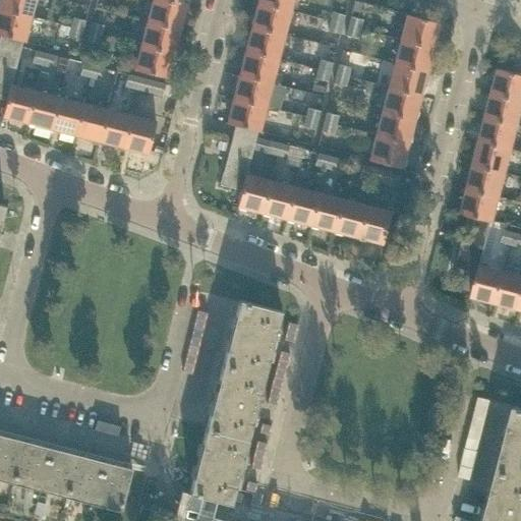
[(0,0),(0,7),(31,16),(34,0),(0,0)]
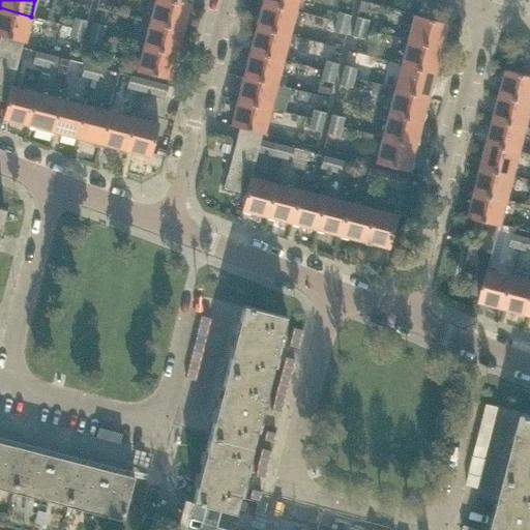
[(182,28),(188,4),(172,0),(154,0),(150,20),(182,28)]
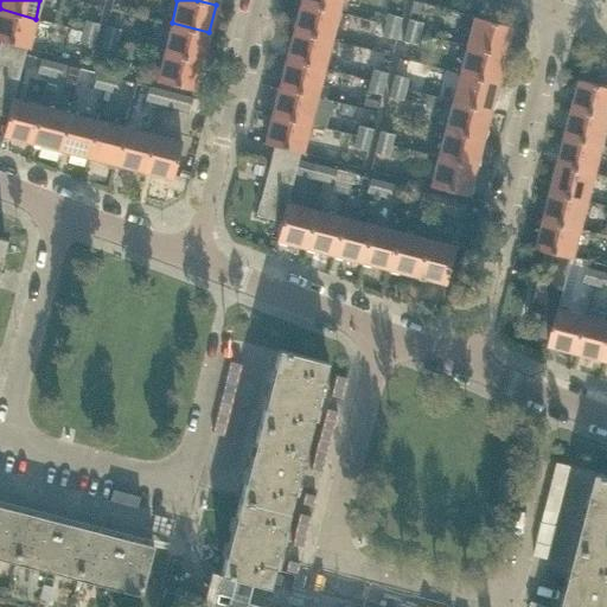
[(340,0),(300,0),(300,1),(338,11),(340,0)]
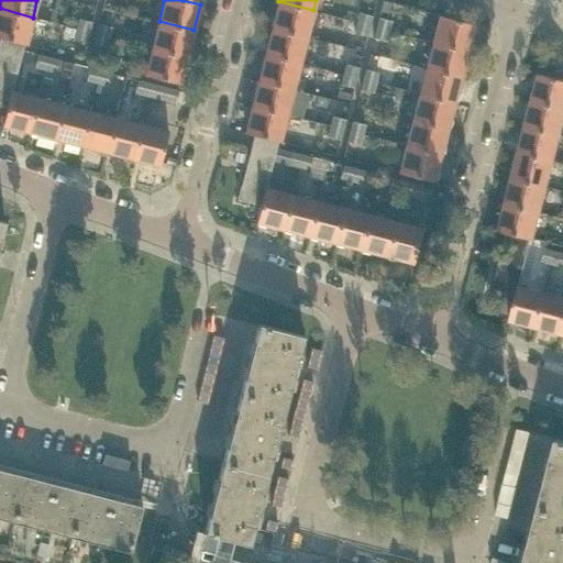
[(307,36),(313,10),(278,1),(272,28),(307,36)]
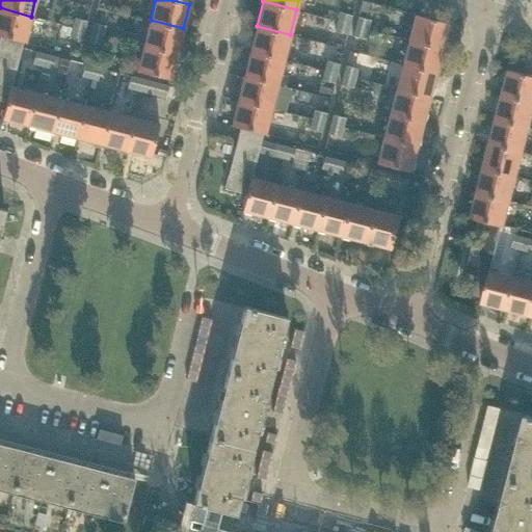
[(25,41),(31,17),(0,7),(0,34),(23,41),(25,41)]
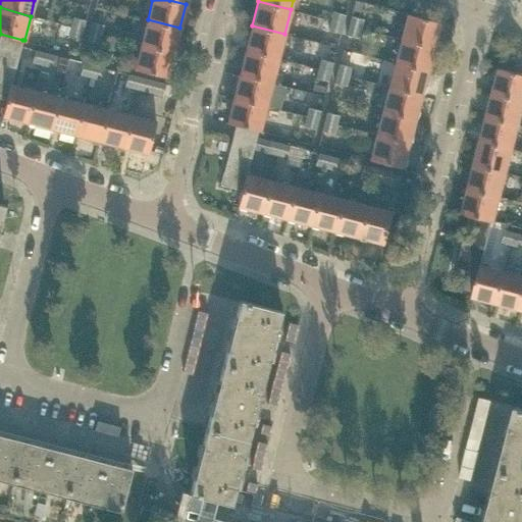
[(331,20),(343,23),(346,13),(333,11),(331,20)]
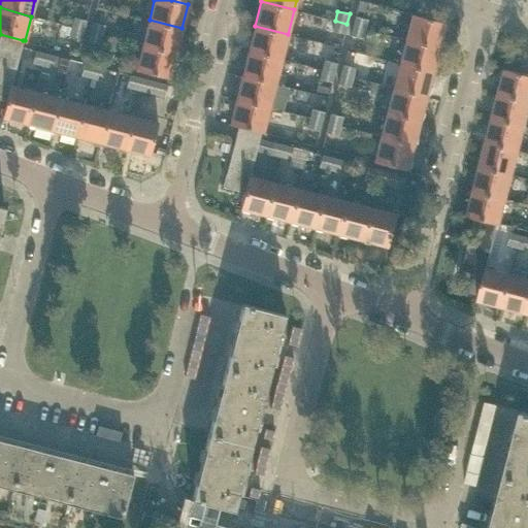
[(438,46),(444,22),(413,13),(405,38),(438,46)]
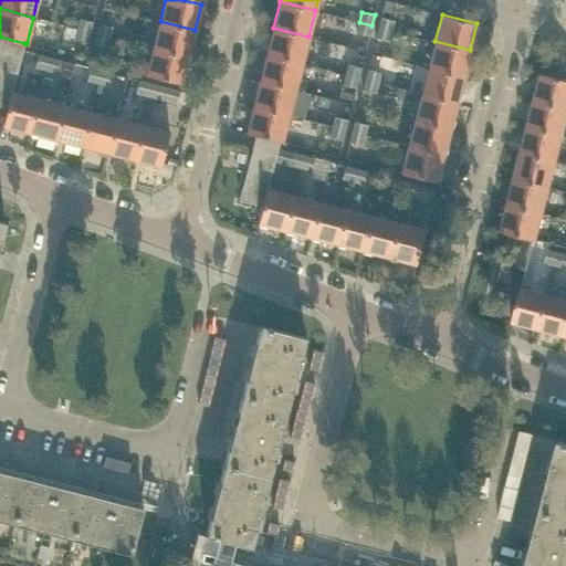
[(378,27),(390,30),(394,20),(380,17),(378,27)]
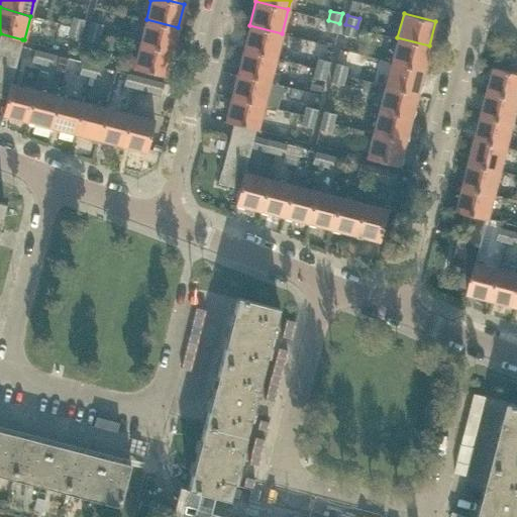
[(71,26),(83,29),(85,20),(74,17),(71,26)]
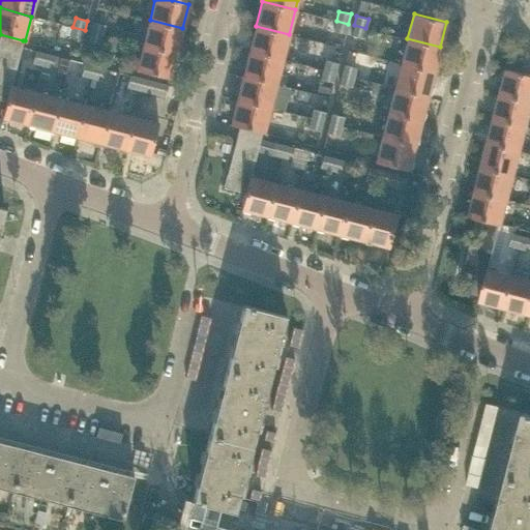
[(176,53),(182,28),(150,20),(144,45),(176,53)]
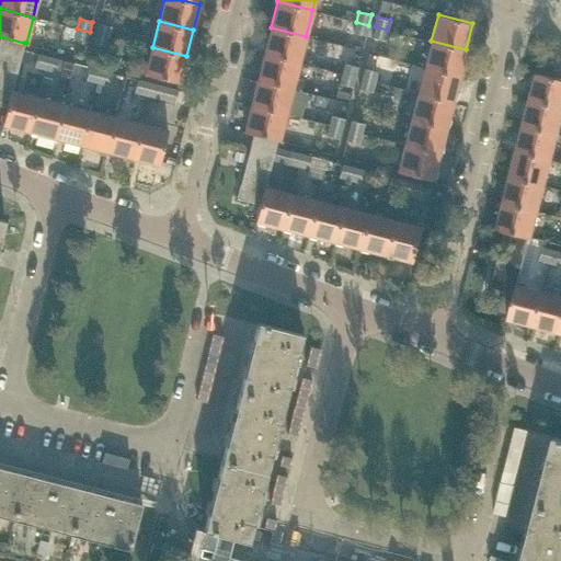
[(366,36),(368,25),(356,22),(353,33),(366,36)]
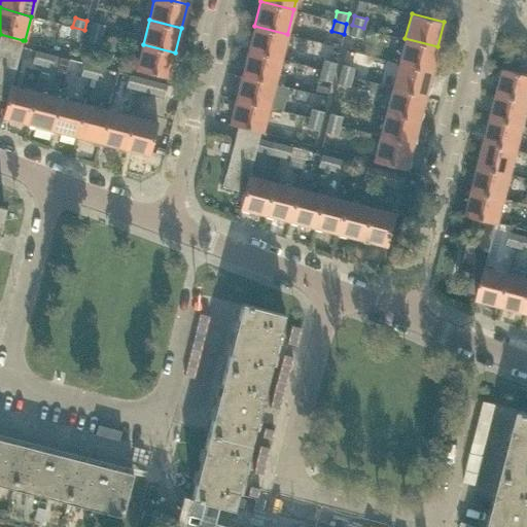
[(91,31),(102,34),(105,25),(93,22),(91,31)]
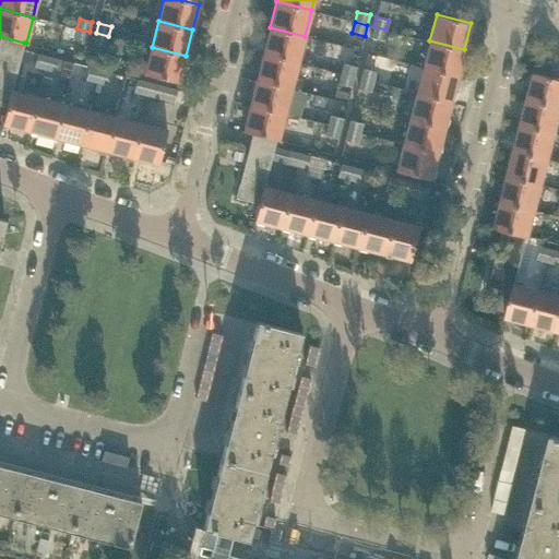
[(383,40),(385,30),(373,26),(370,37),(383,40)]
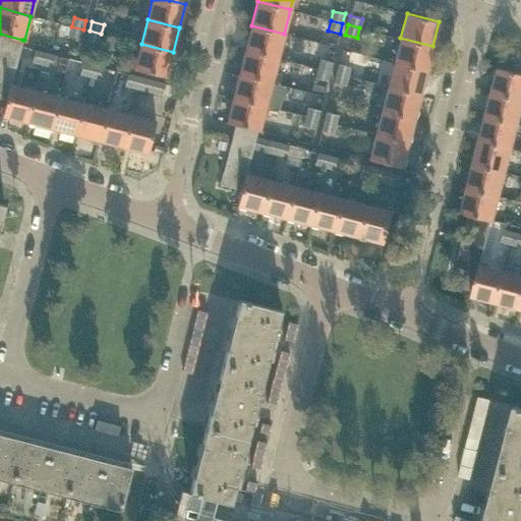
[(278,57),(284,34),(251,25),(245,49),(278,57)]
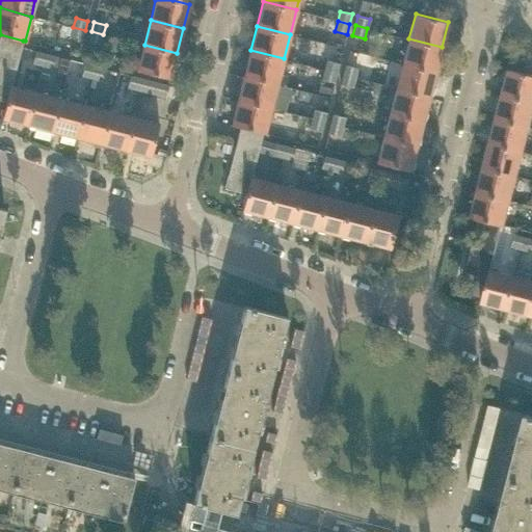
[(82,40),(85,30),(73,27),(71,36),(82,40)]
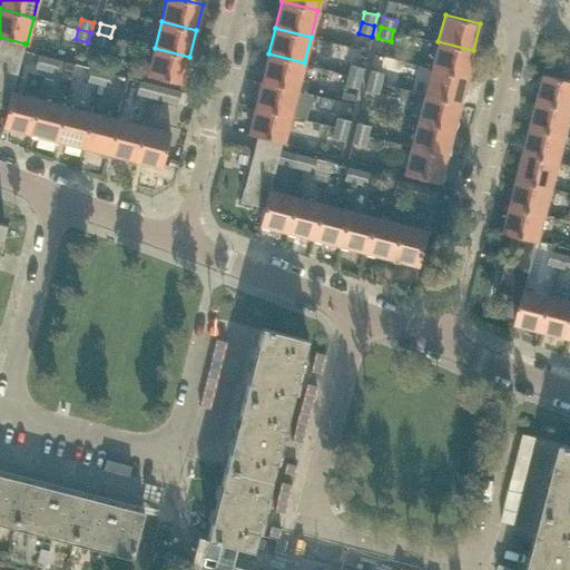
[(108,48),(110,37),(98,33),(95,45),(108,48)]
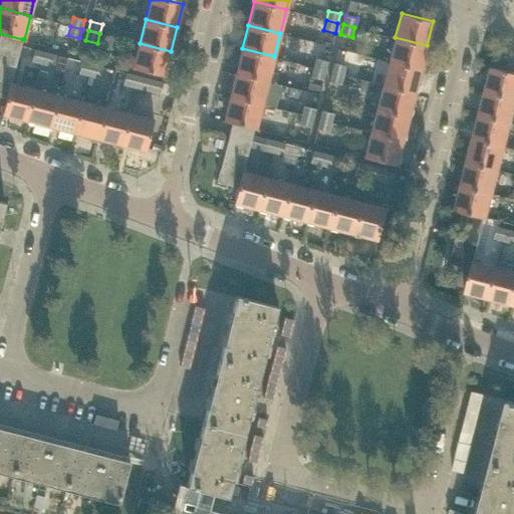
[(321,47),(323,37),(292,32),(290,42),(321,47)]
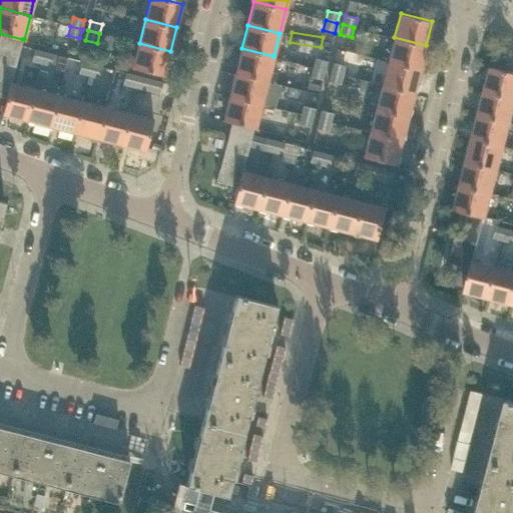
[(0,46),(19,52),(22,39),(0,34),(0,46)]
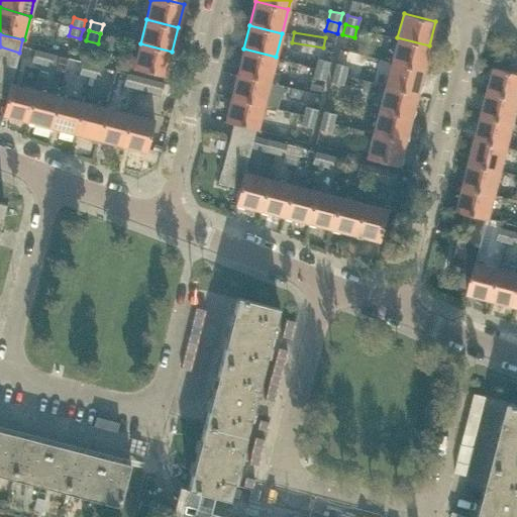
[(423,70),(429,45),(397,37),(391,62),(423,70)]
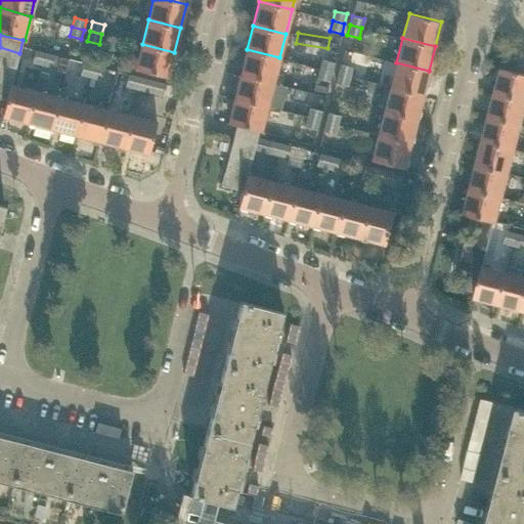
[(168,77),(174,52),(142,44),(136,70),(168,77)]
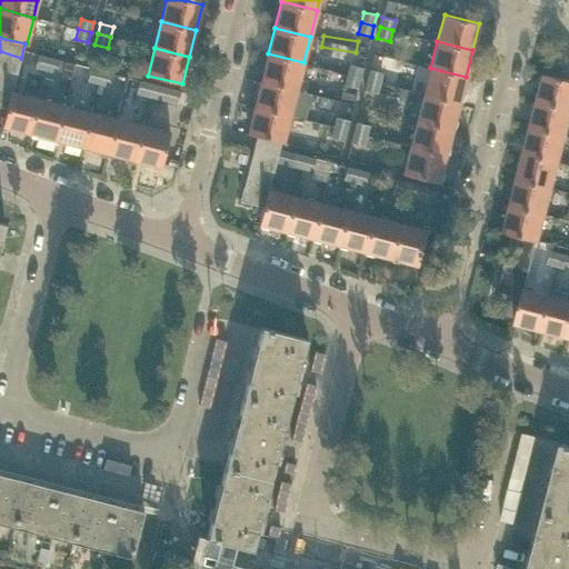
[(12,91),(21,58),(0,51),(0,106),(7,108),(8,109),(12,91)]
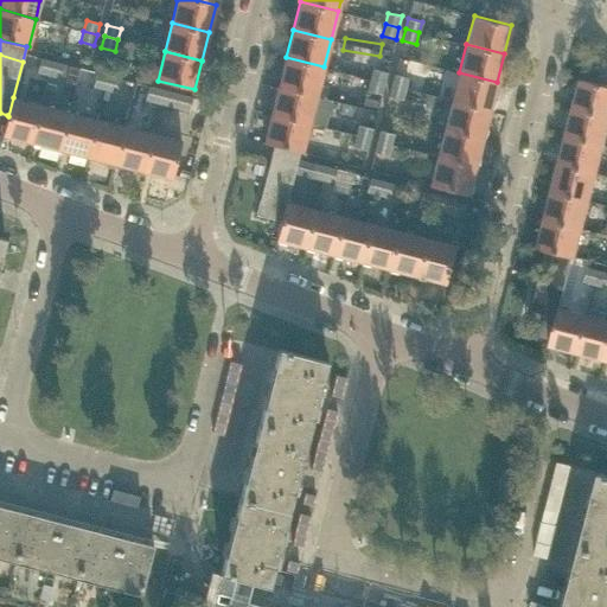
[(317,95),(324,66),(286,57),(279,85),(317,95)]
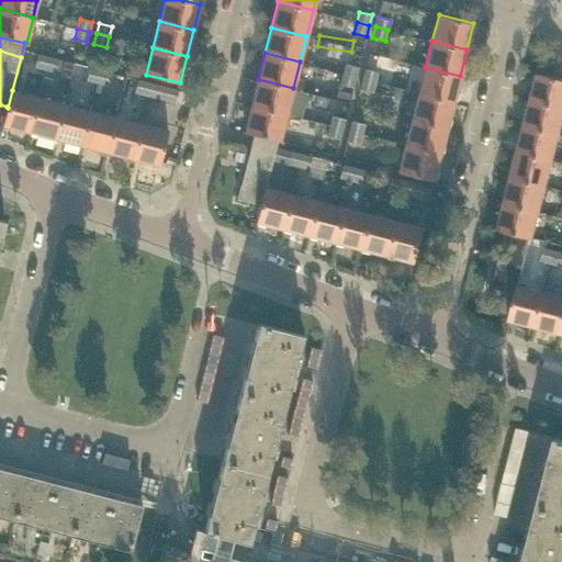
[(45,69),(48,56),(37,54),(35,66),(45,69)]
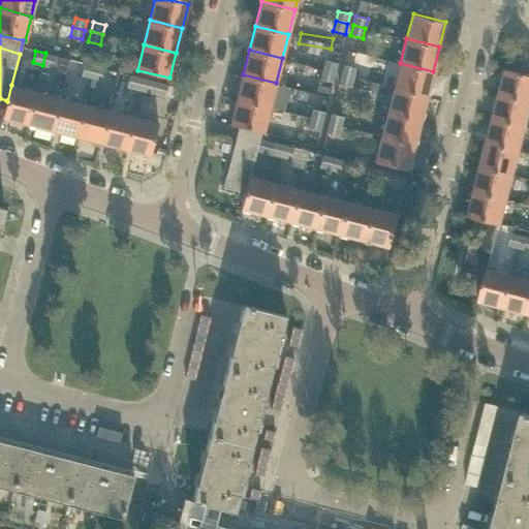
[(45,53),(42,65),(53,67),(56,56),(45,53)]
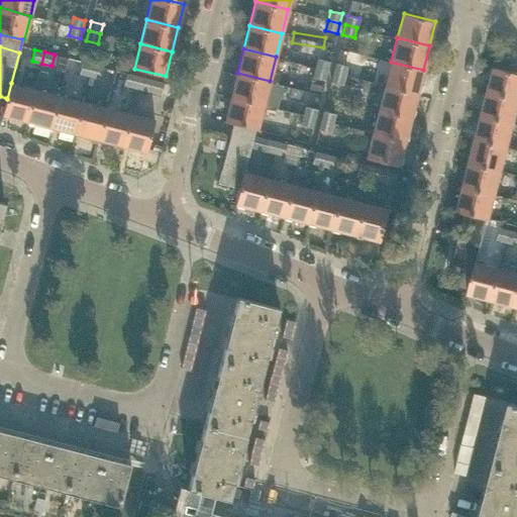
[(316,68),(328,71),(330,62),(318,59),(316,68)]
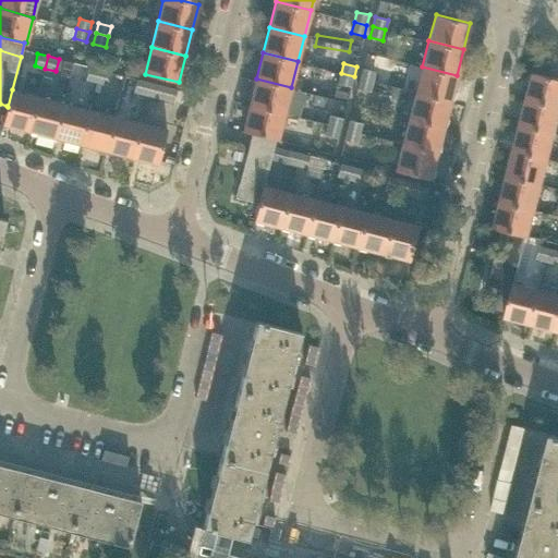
[(97,82),(100,69),(89,67),(86,80),(97,82)]
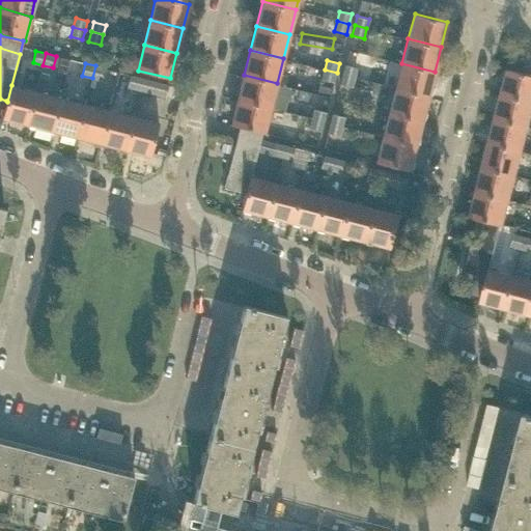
[(428,95),(435,72),(401,63),(395,87),(428,95)]
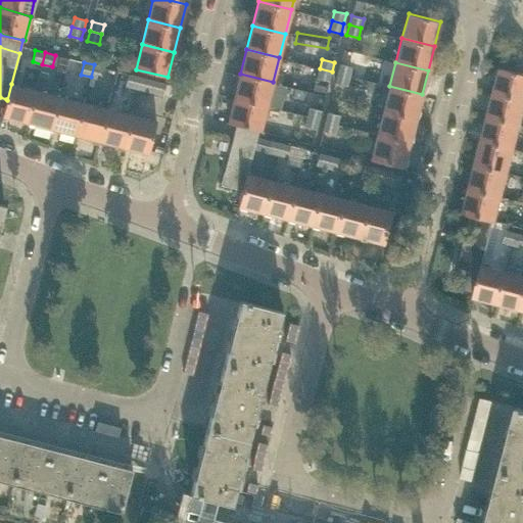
[(337,74),(349,76),(351,66),(340,63),(337,74)]
